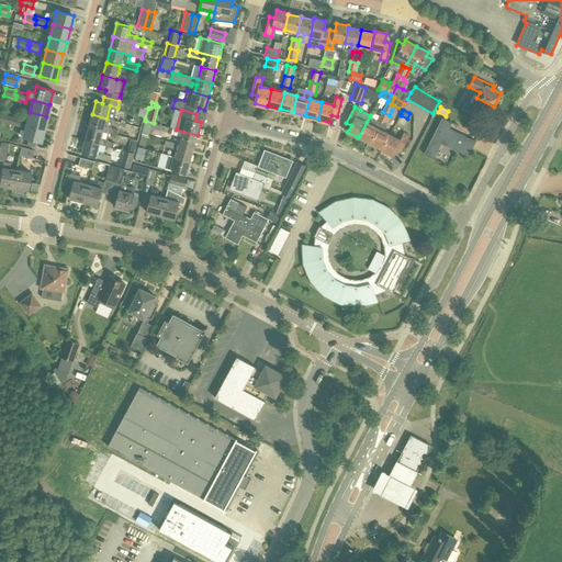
[(43,128),(46,116),(30,112),(26,124),(43,128)]
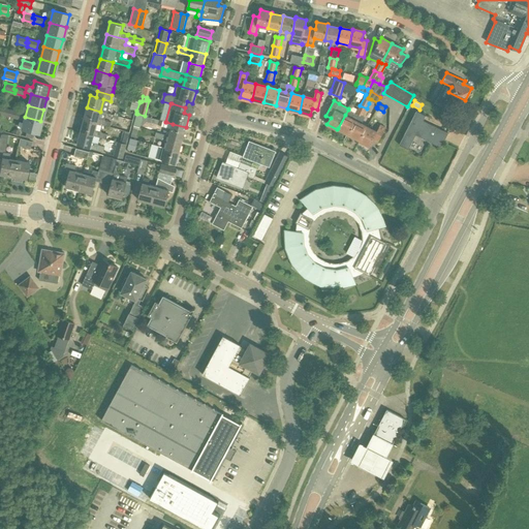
[(363,116),(367,109),(360,105),(355,114),(360,115),(349,134),(360,139),(367,126),(362,123),(365,117),(363,116)]
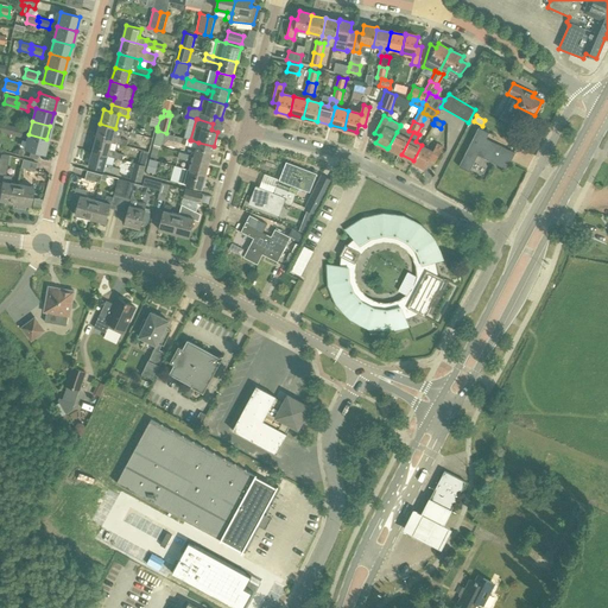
[(8,130),(10,126),(0,122),(0,132),(2,133),(10,134),(11,131),(8,130)]
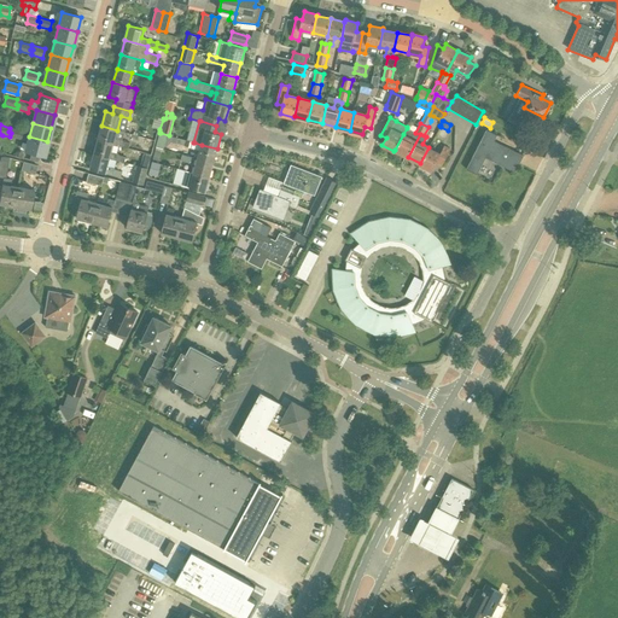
[(115,138),(117,130),(101,126),(98,140),(112,145),(121,146),(128,149),(130,143),(122,141),(122,140),(115,138)]
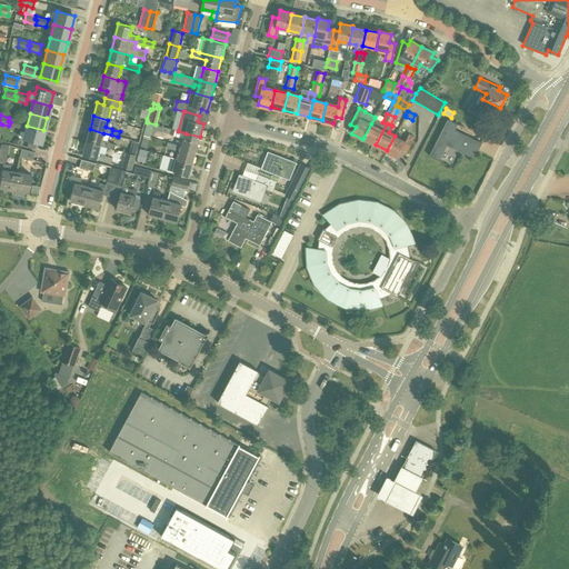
[(19,129),(21,120),(9,118),(8,121),(10,122),(9,126),(19,129)]
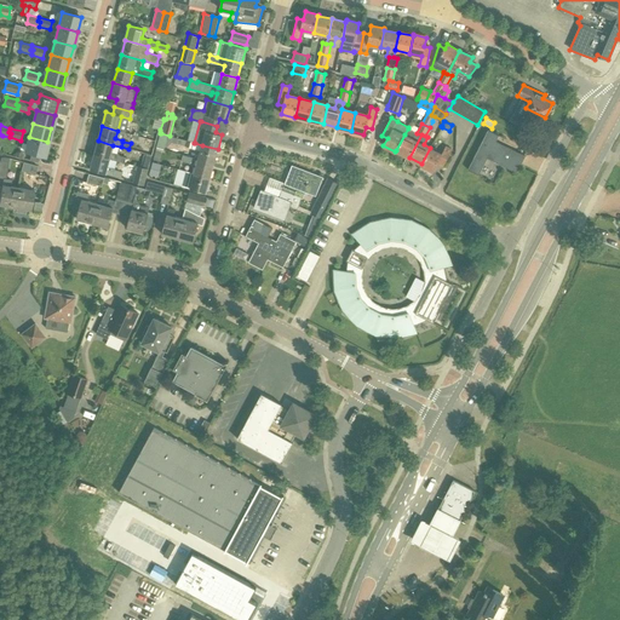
[(516,172),(526,155),(497,141),(499,135),(488,130),(468,168),(478,174),(487,158),(516,172)]
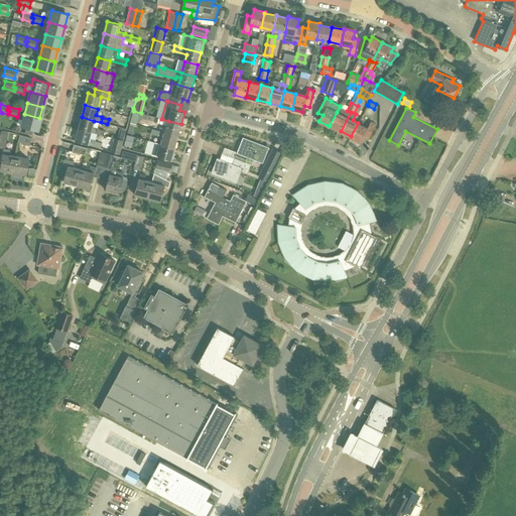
[(351,112),(347,111),(345,110),(342,115),(337,112),(330,125),(341,131),(351,112)]
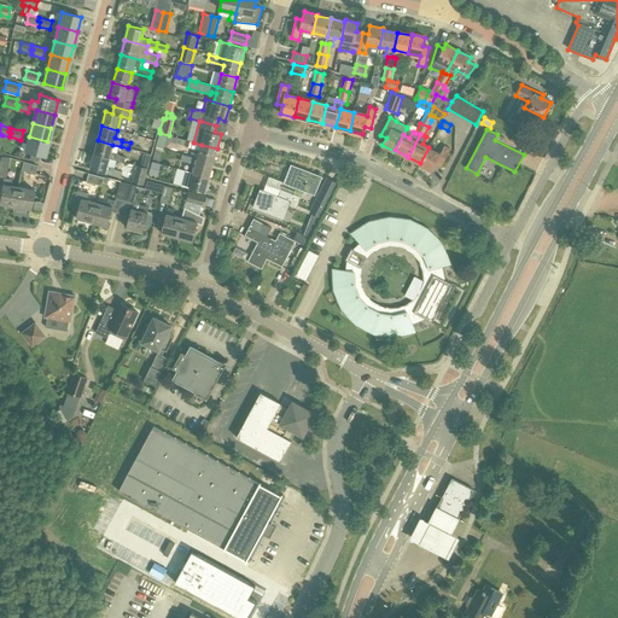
[(193,143),(169,135),(161,133),(156,147),(162,149),(164,150),(165,145),(167,146),(170,143),(185,146),(193,149),(194,143),(193,143)]
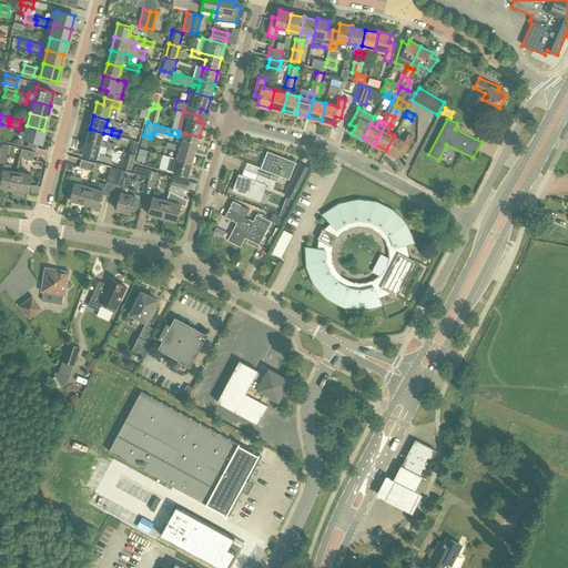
[(40,143),(43,130),(27,125),(22,139),(40,143)]
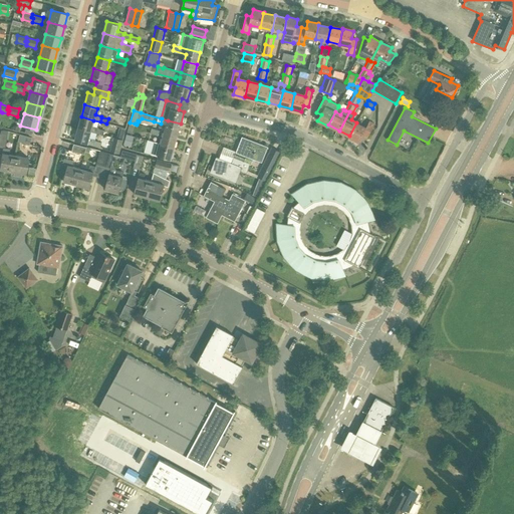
[(92,126),(93,120),(81,116),(77,129),(90,133),(103,136),(104,131),(98,129),(92,126)]
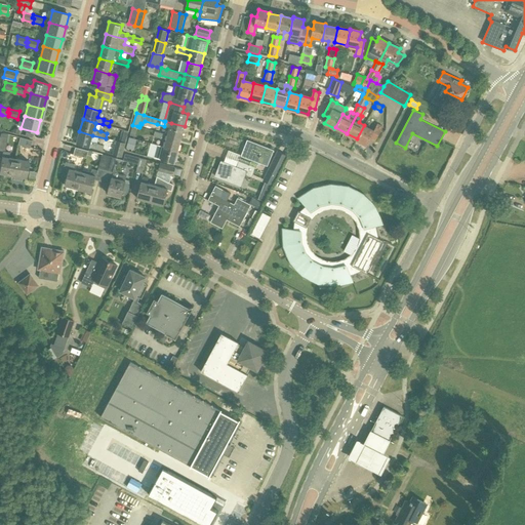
[(182,138),(185,126),(171,123),(168,134),(182,138)]
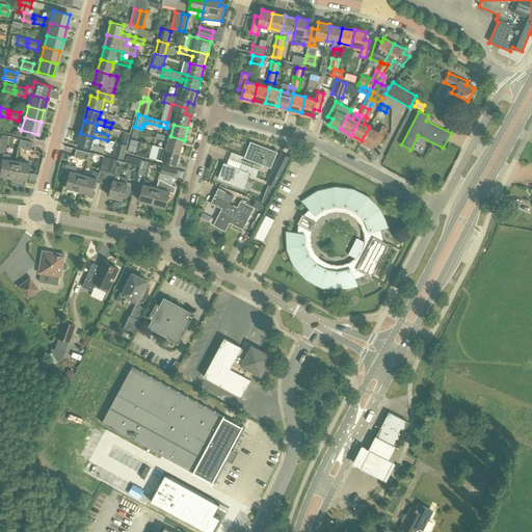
[(369,127),(362,140),(362,141),(372,147),(375,140),(380,143),(388,128),(382,126),(379,132),(369,127)]
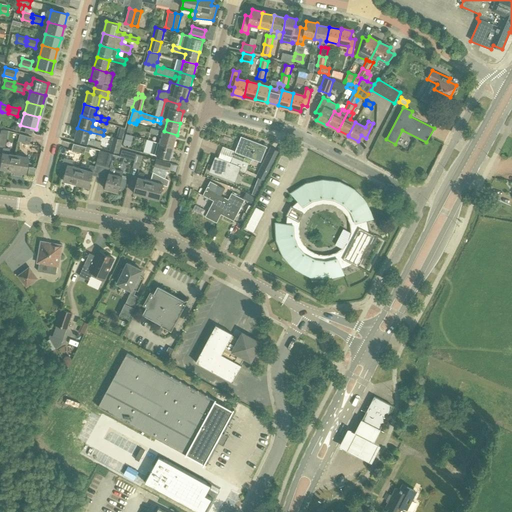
[(89,138),(90,132),(77,128),(74,140),(87,143),(94,145),(100,147),(101,142),(95,140),(95,139),(89,138)]
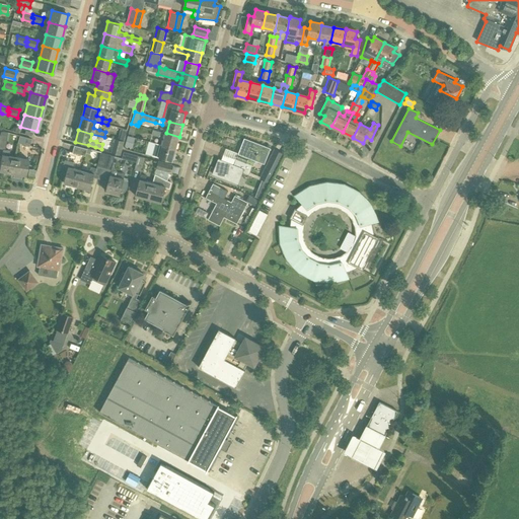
[(179,137),(166,133),(153,130),(151,135),(164,139),(163,145),(176,149),(179,137)]
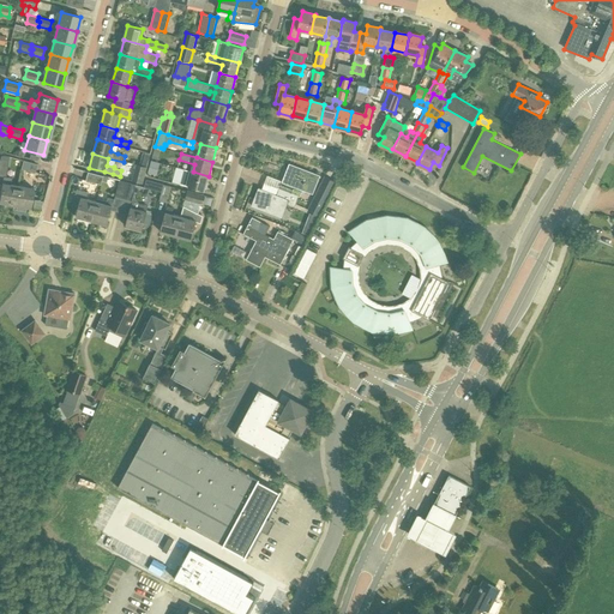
[(6,178),(8,157),(5,156),(0,156),(0,157),(0,176),(2,178),(2,182),(0,194),(0,203),(14,206),(18,185),(11,184),(11,179),(6,178)]
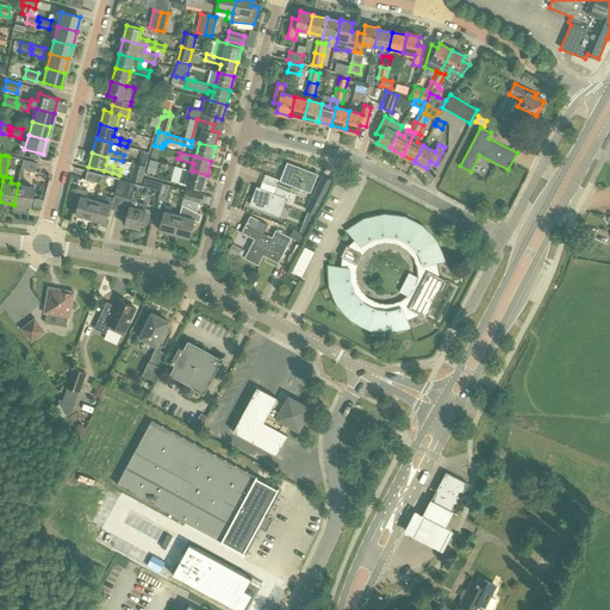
[(35,172),(37,163),(23,160),(20,168),(35,172)]
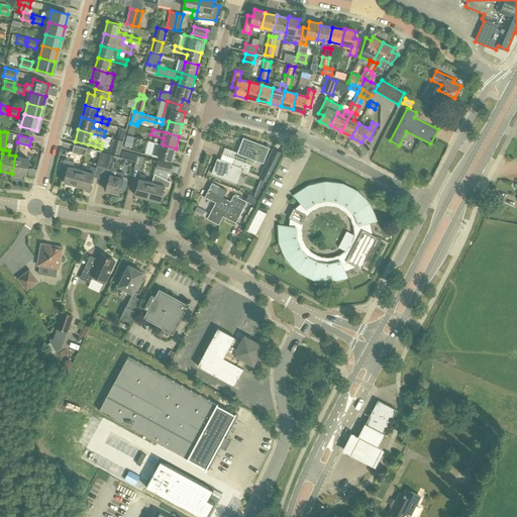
[(124,145),(129,147),(132,147),(134,137),(127,135),(124,145)]
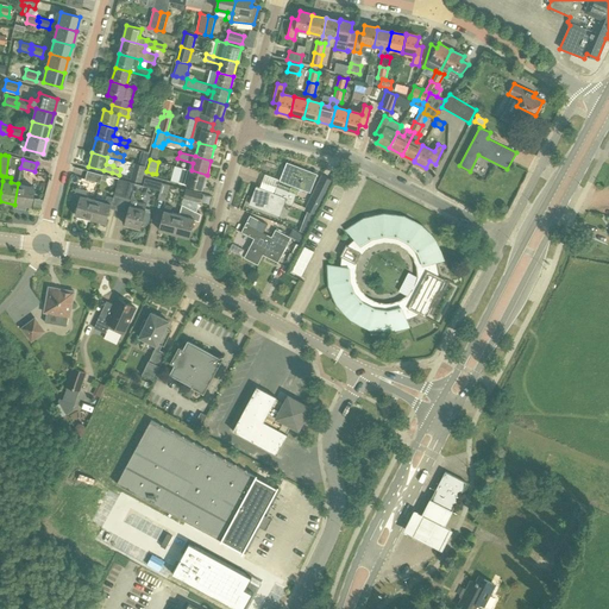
[(278,180),(275,187),(289,192),(296,194),(297,195),(300,188),(308,192),(312,183),(311,183),(315,173),(287,162),(280,180),(278,180)]
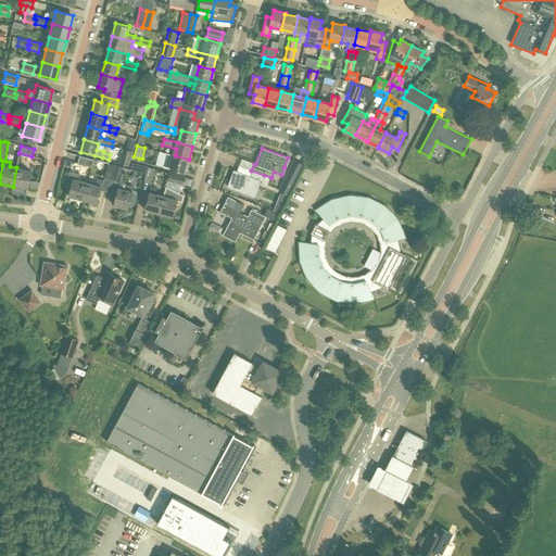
[(129,166),(134,151),(123,149),(119,164),(129,166)]
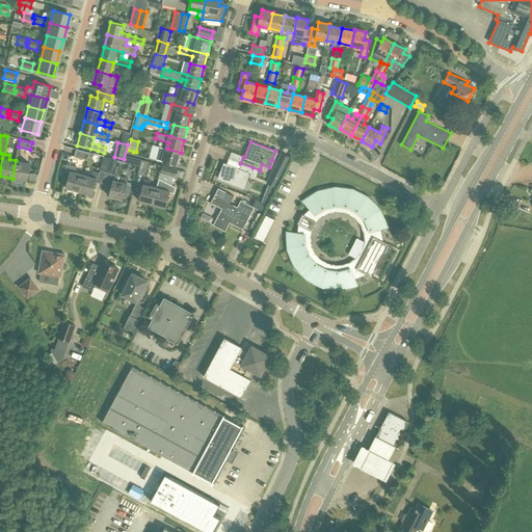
[(181,153),(167,149),(159,147),(156,159),(177,165),(181,153)]
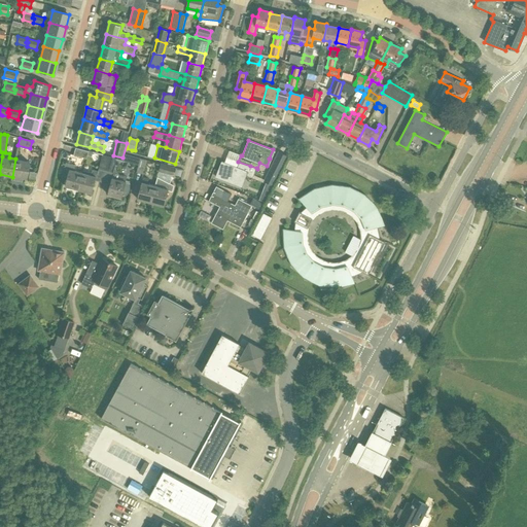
[(86,159),(89,151),(75,148),(73,155),(86,159)]
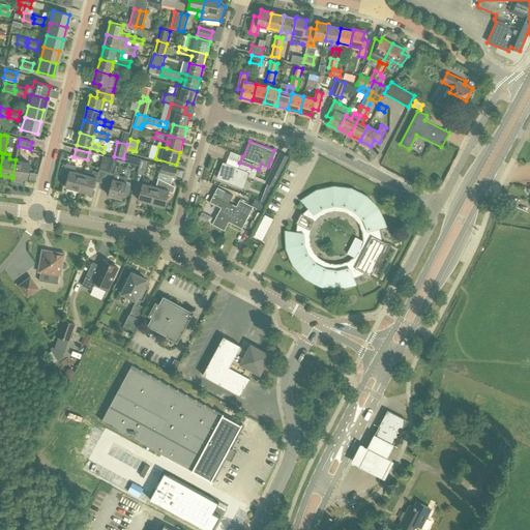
[(275,183),(290,154),(284,151),(272,174),(275,175),(272,181),(275,183)]
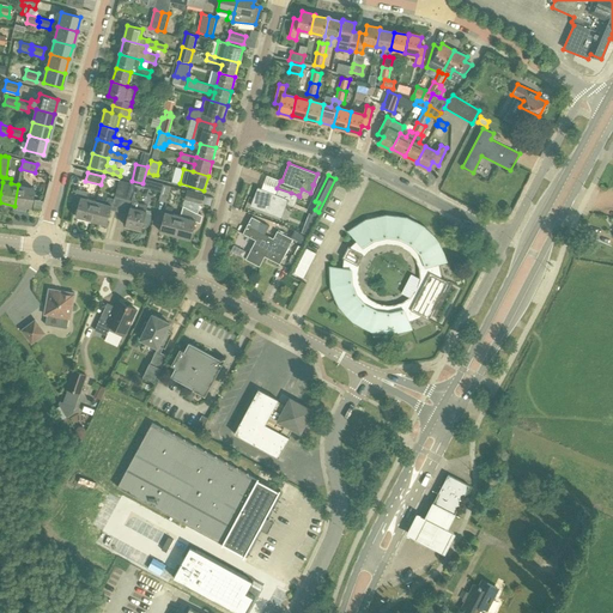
[(120,181),(115,196),(123,199),(128,182),(120,181)]
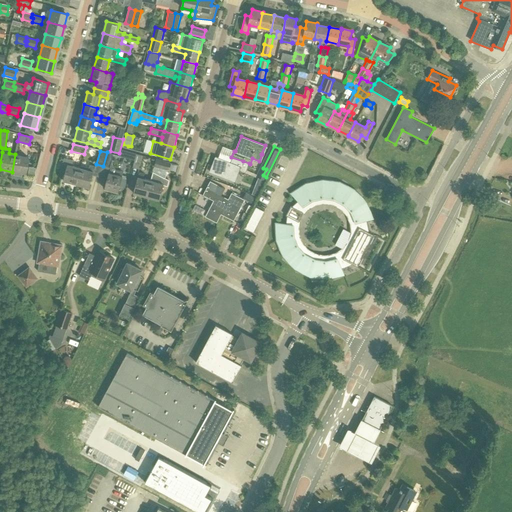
[(103,166),(110,168),(111,163),(113,154),(107,152),(103,166)]
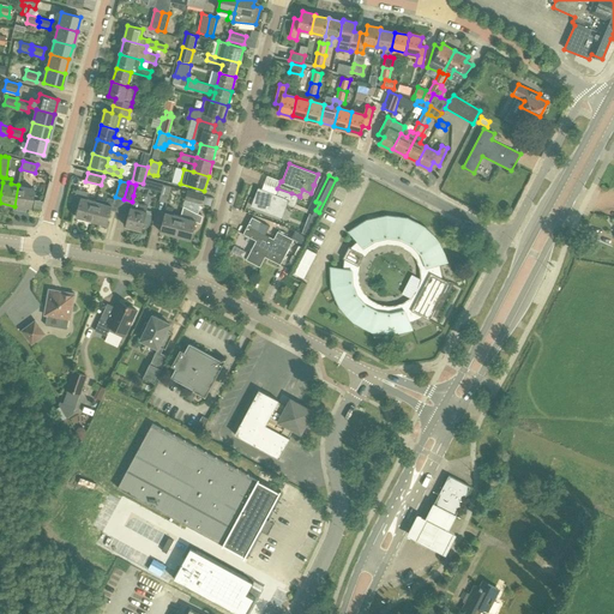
[(18,185),(14,206),(17,206),(16,210),(25,211),(26,208),(29,209),(32,188),(18,185)]
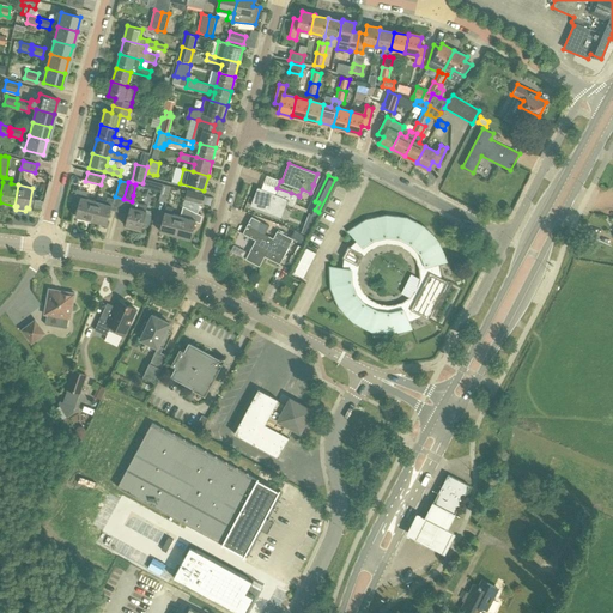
[(167,202),(171,187),(163,184),(158,201),(167,202)]
